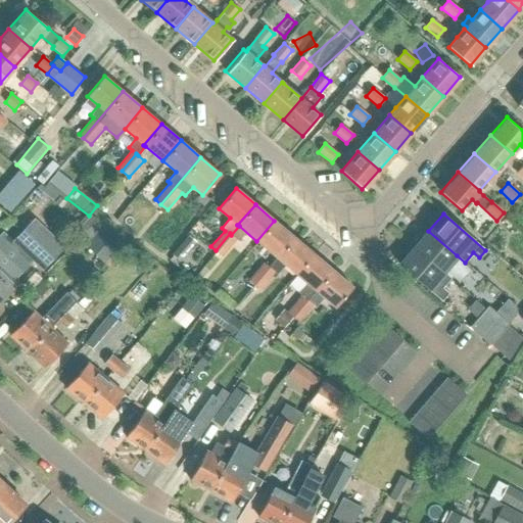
[(3,233),(0,236),(0,300),(13,287),(9,283),(31,260),(41,271),(63,247),(36,220),(13,242),(3,233)]
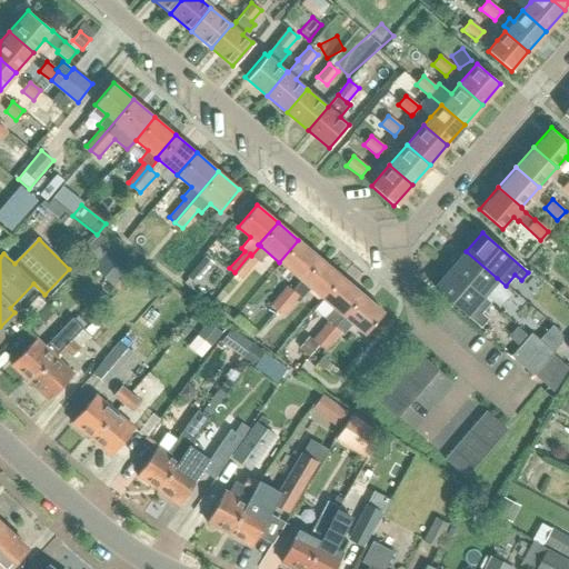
[(319,258),(298,240),(279,262),(300,280),(319,258)]
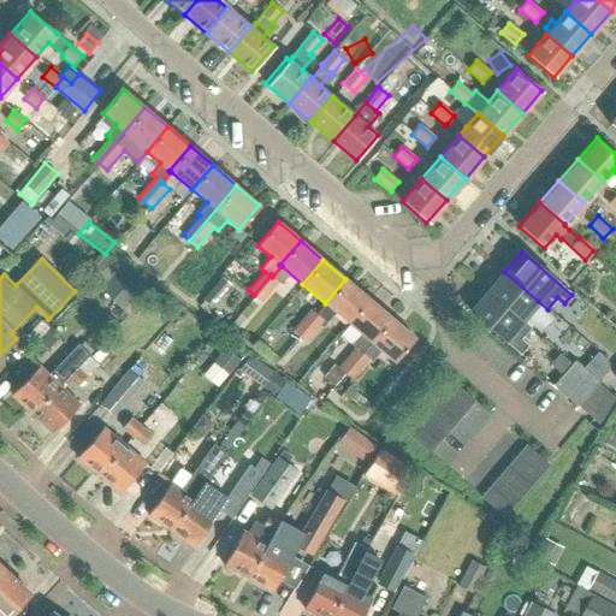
[(100,289),(123,311),(140,291),(118,271),(100,289)]
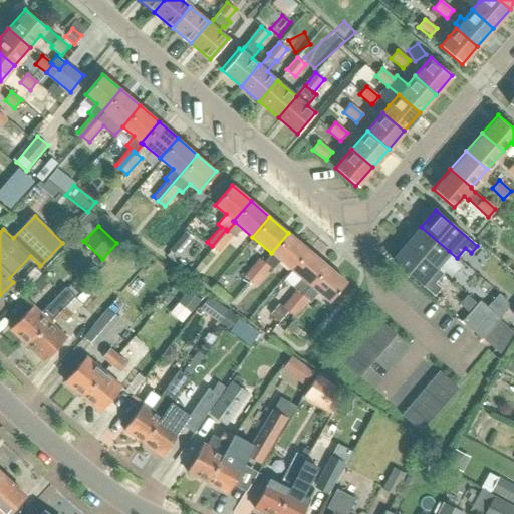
[(421,227),(407,243),(435,267),(449,251),(421,227)]
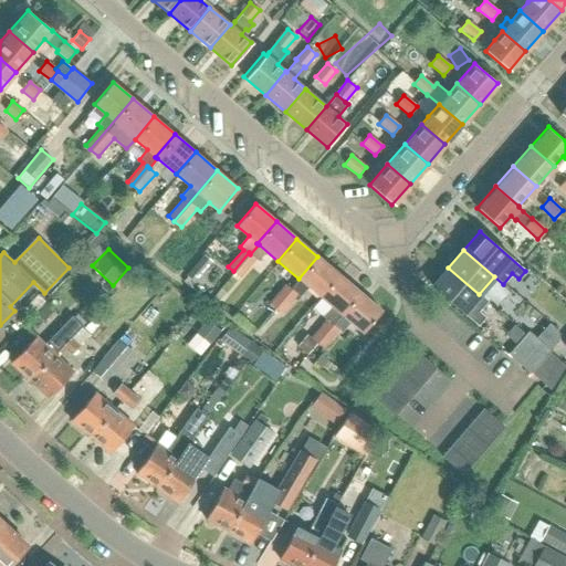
[(210,271),(217,278),(233,259),(227,252),(210,271)]
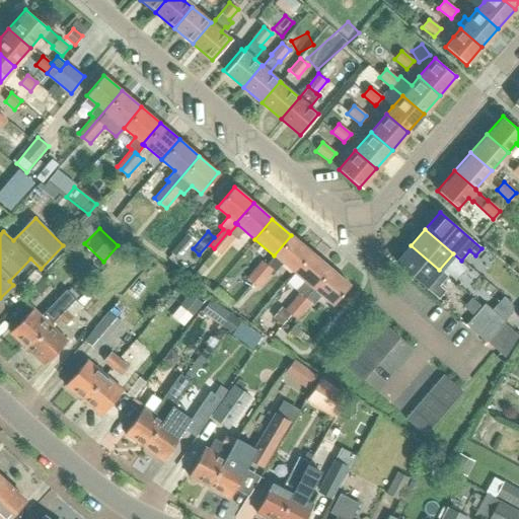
[(228,231),(214,248),(220,254),(235,238),(229,233),(228,231)]
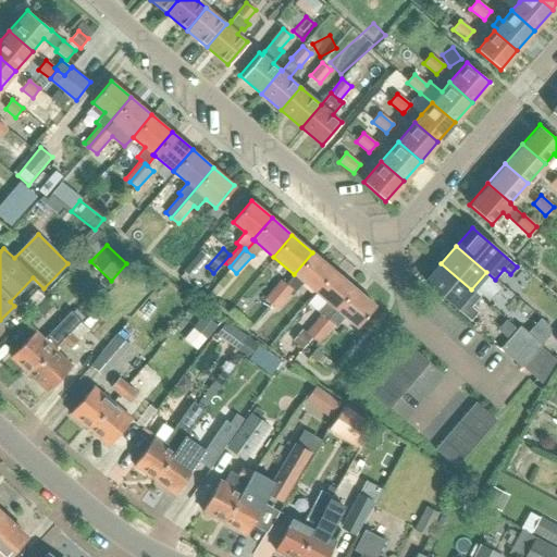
[(200,250),(183,270),(192,277),(209,258),(200,250)]
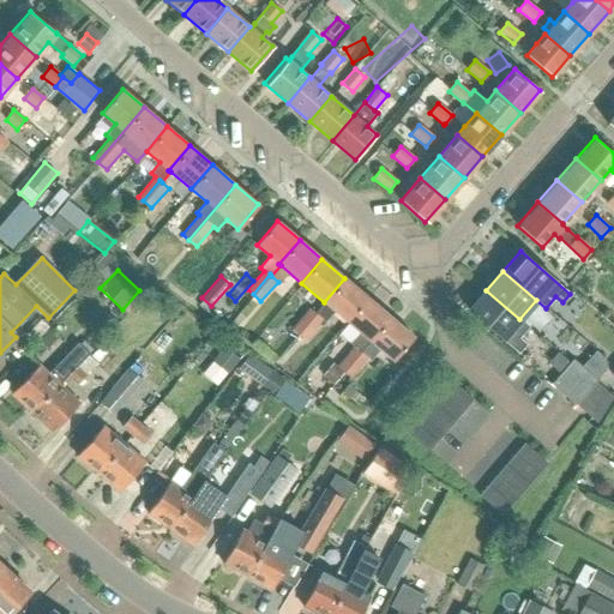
[(335,312),(347,321),(367,298),(344,278),(324,302),(325,304),(317,313),(315,312),(298,332),(306,339),(319,324),(323,326),(335,312)]
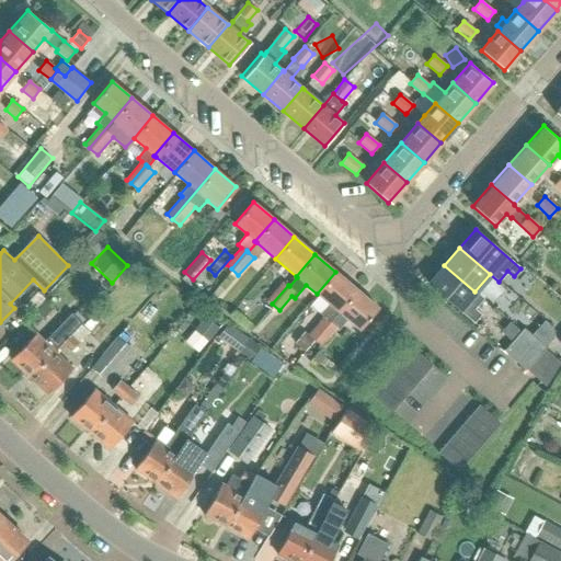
[(444,265),(427,284),(472,323),(480,315),(474,309),(482,299),(474,292),(444,265)]
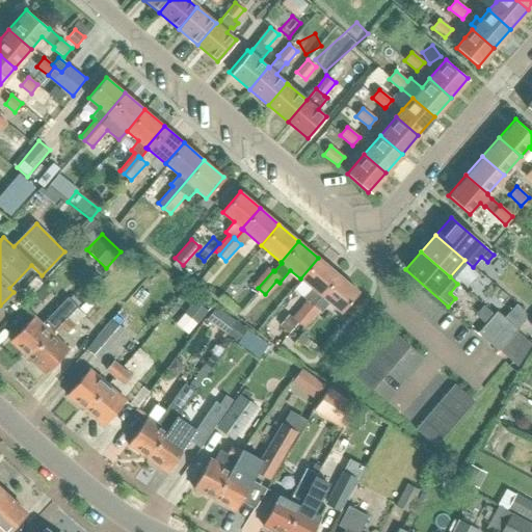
[(303,298),(307,300),(292,319),(296,323),(338,274),(318,258),(300,278),(312,288),(303,298)]
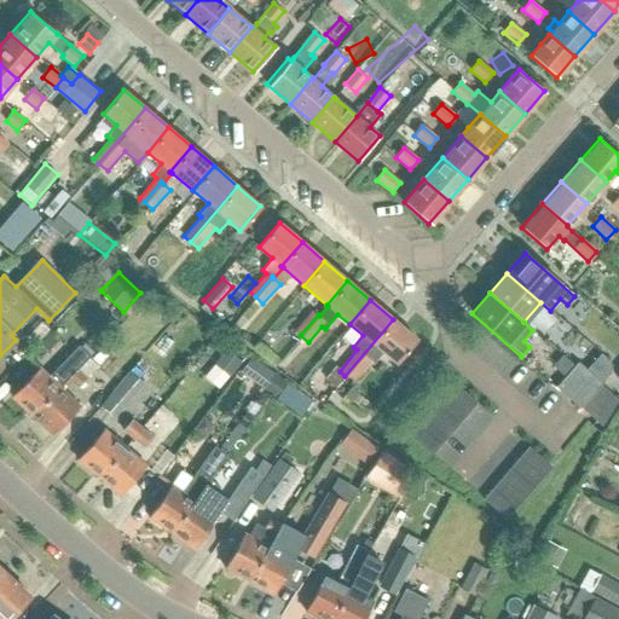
[(295,330),(300,335),(318,314),(312,310),(295,330)]
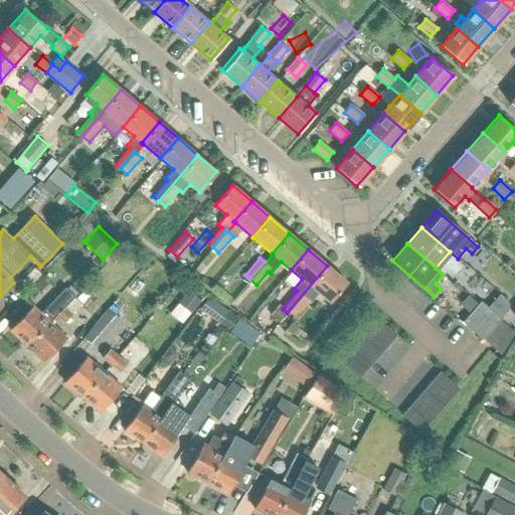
[(294,319),(305,305),(309,300),(303,295),(310,287),(319,294),(329,303),(347,283),(327,266),(287,313),(294,319)]
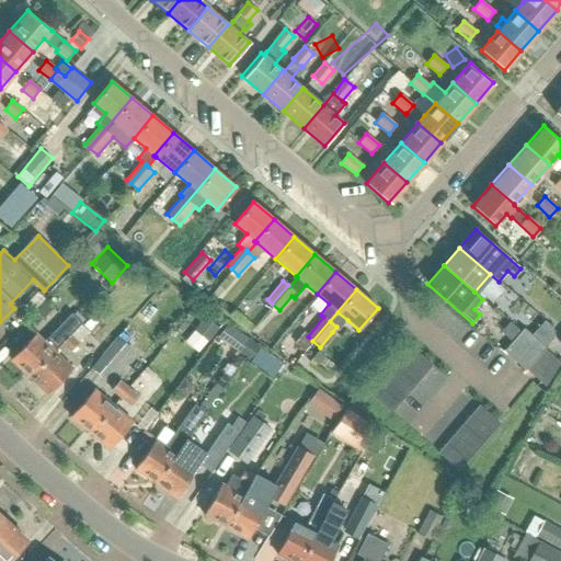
[(60,325),(53,334),(44,343),(34,333),(9,358),(27,376),(53,351),(54,352),(61,343),(60,343),(69,334),(78,324),(69,317),(60,325)]
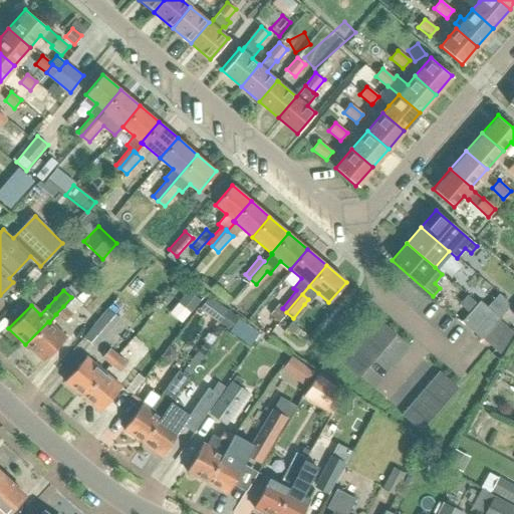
[(74,297),(73,298),(71,297),(63,306),(55,314),(56,314),(63,321),(71,313),(72,314),(81,304),(74,297)]
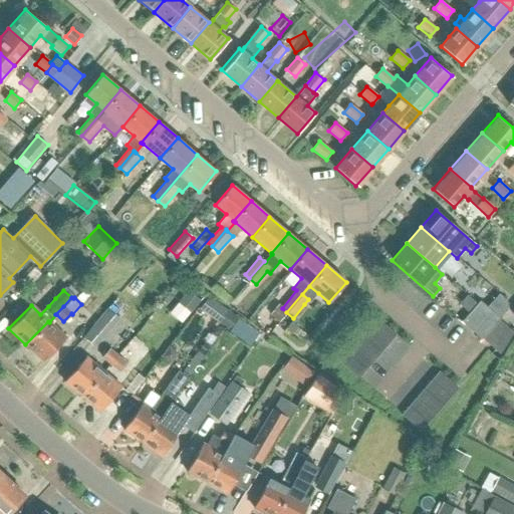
[(200,308),(219,323),(227,311),(208,297),(200,308)]
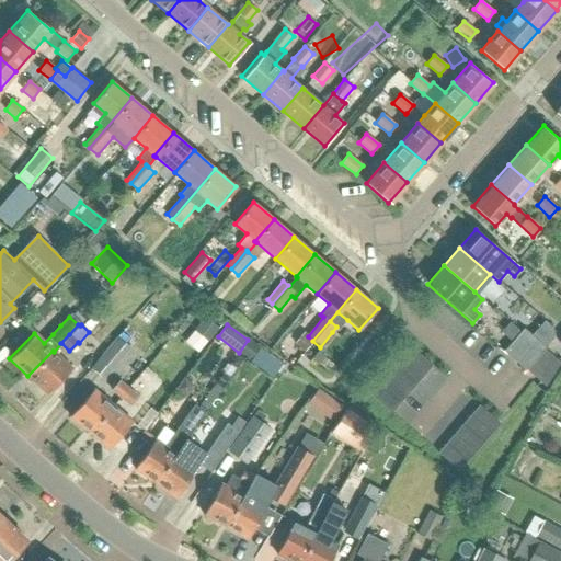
[(523,329),(503,351),(513,359),(533,338),(523,329)]
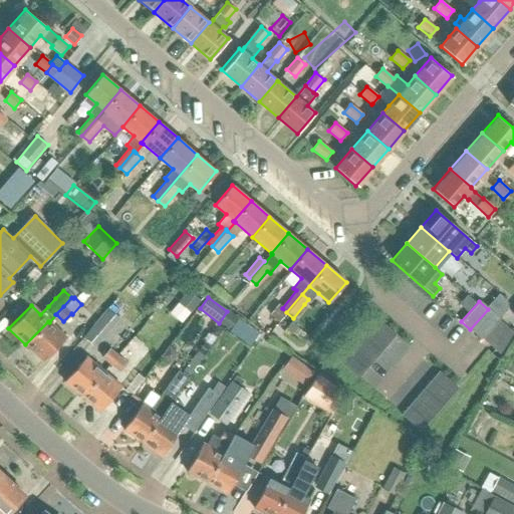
[(277,304),(268,314),(278,322),(286,312),(282,308),(277,304)]
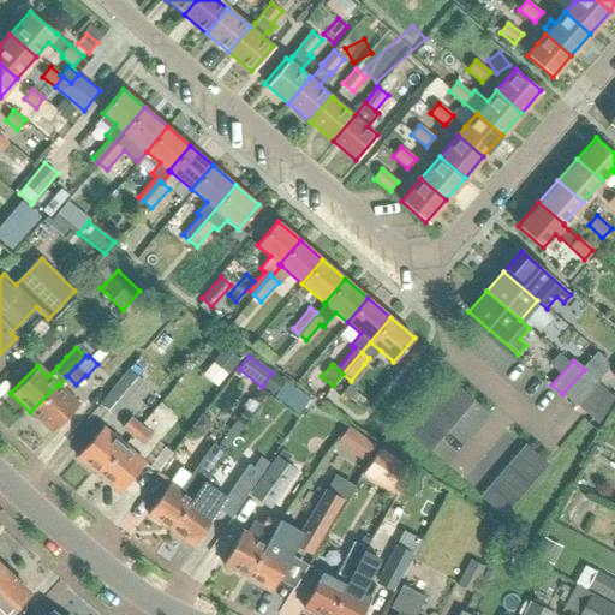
[(584,370),(562,394),(575,406),(577,405),(578,404),(597,382),(584,370)]
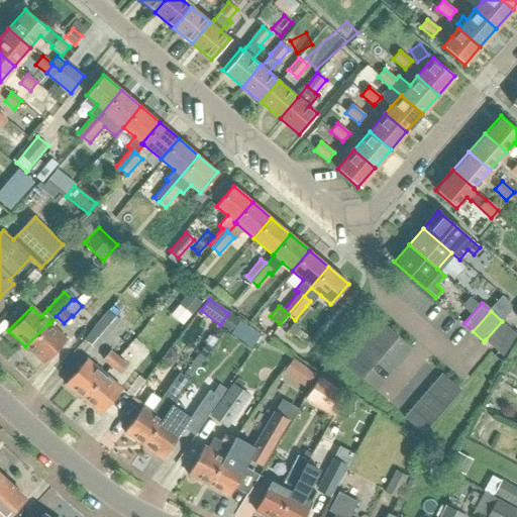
[(120,321),(110,312),(86,340),(96,349),(120,321)]
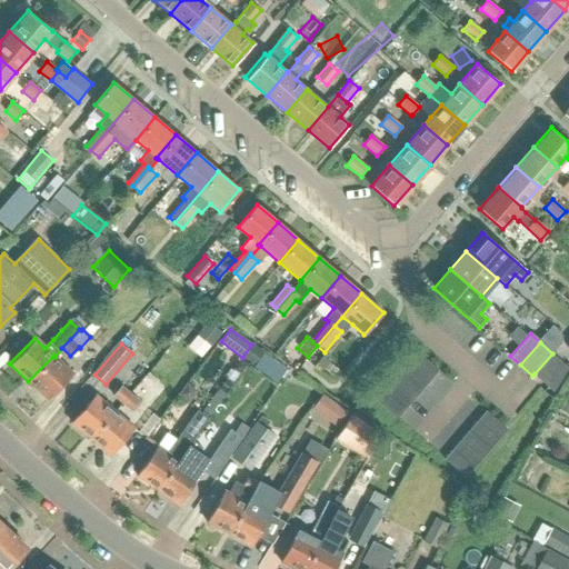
[(248,362),(255,367),(263,353),(258,349),(248,362)]
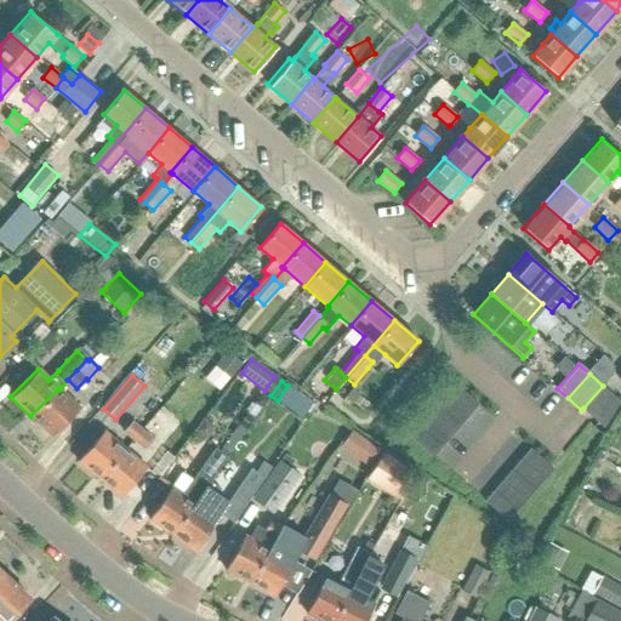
[(468,415),(478,404),(455,385),(445,394),(468,415)]
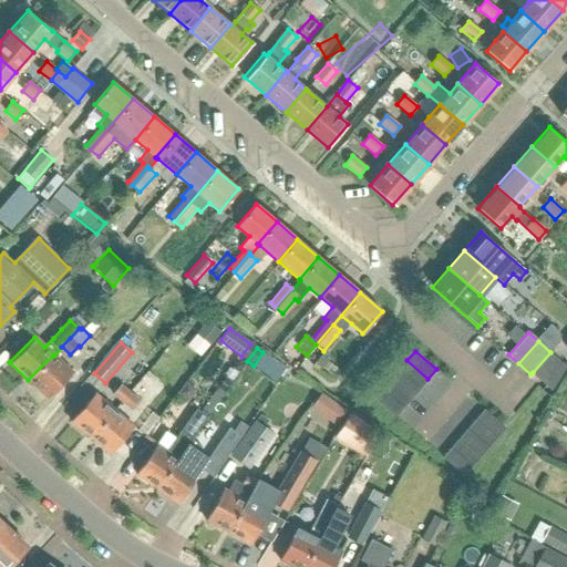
[(533,372),(532,373),(540,382),(559,360),(550,352),(533,372)]
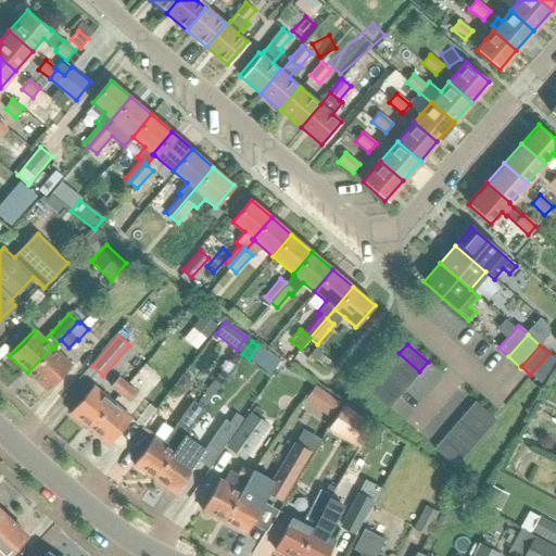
[(27,373),(46,390),(70,365),(53,349),(52,348),(27,373)]
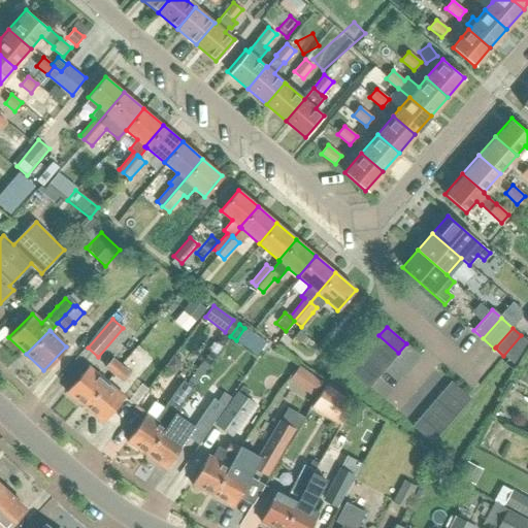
[(391,361),(398,353),(378,335),(371,344),(391,361)]
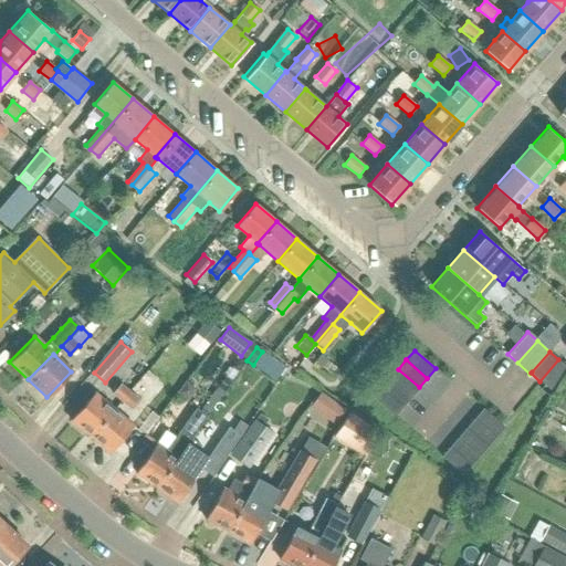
[(558,359),(540,381),(549,389),(565,365),(558,359)]
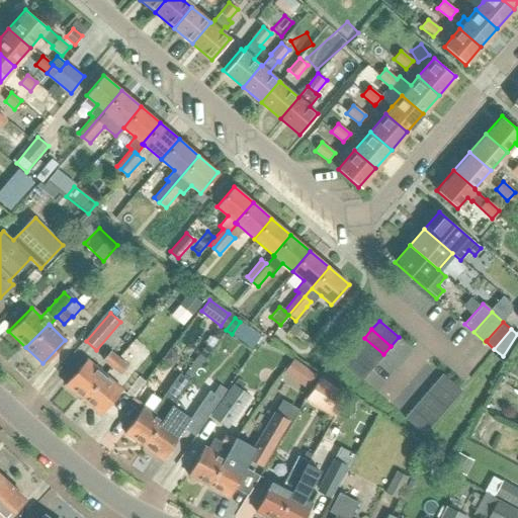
[(391,383),(410,359),(427,373),(442,355),(414,333),(380,374),(391,383)]
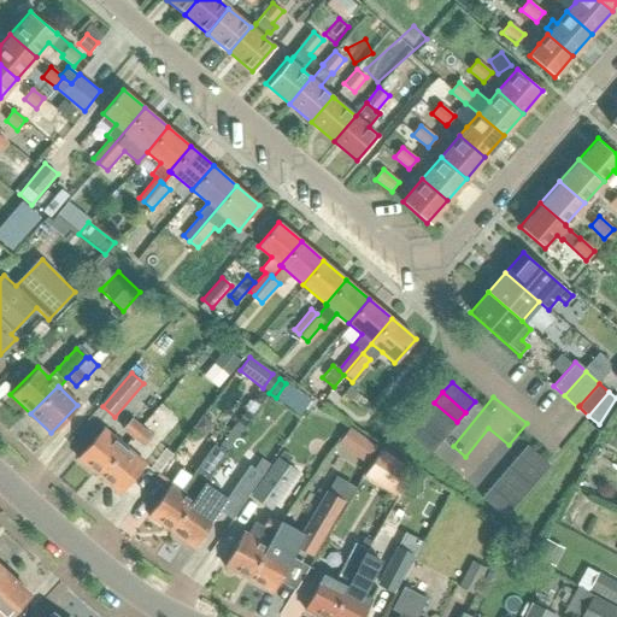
[(447,433),(457,422),(434,403),(424,413),(447,433)]
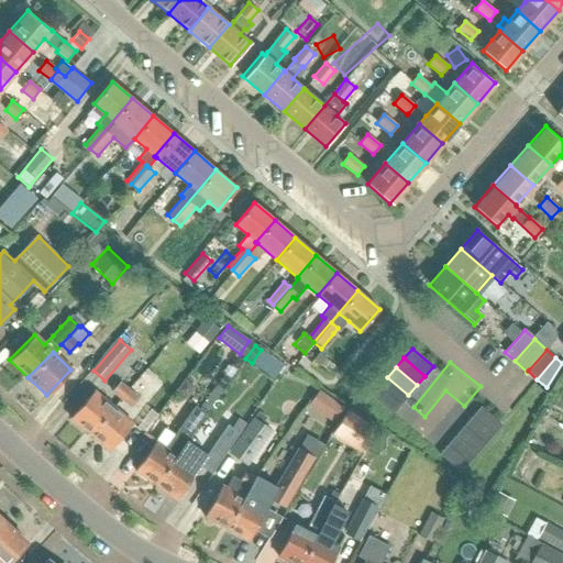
[(400,405),(408,395),(387,377),(379,386),(400,405)]
